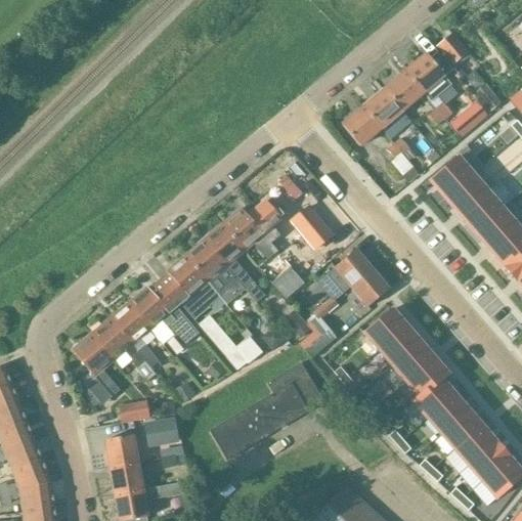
[(438,44),(453,62),(469,50),(452,32),(438,44)]
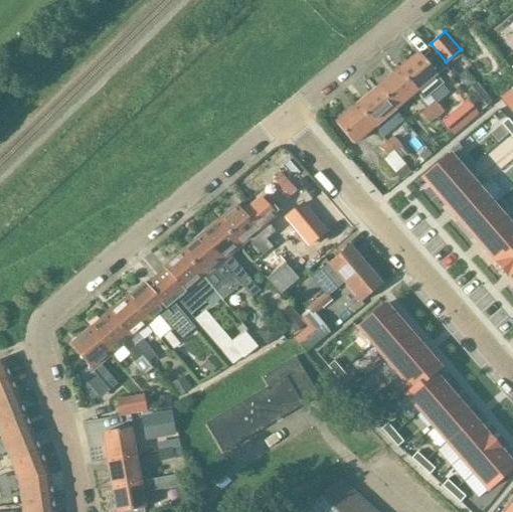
[(420,51),(399,69),(416,90),(438,71),(420,51)]
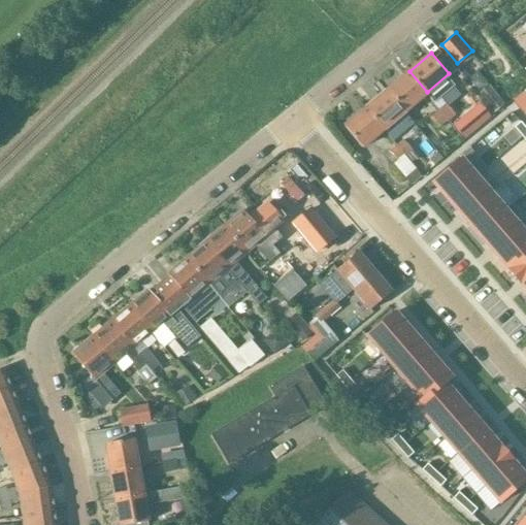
[(427,92),(409,71),(389,88),(406,109),(427,92)]
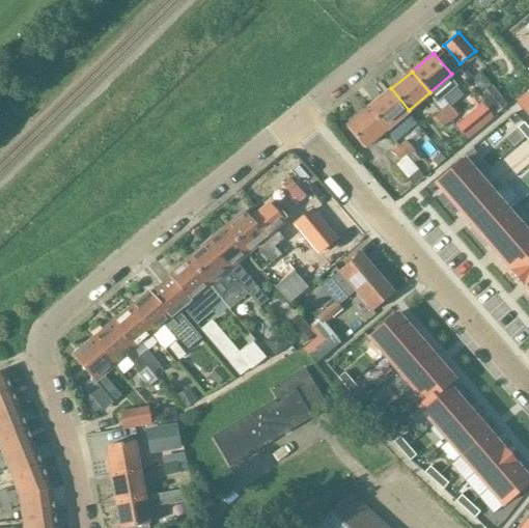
[(509,103),(494,83),(482,92),(499,112),(509,103)]
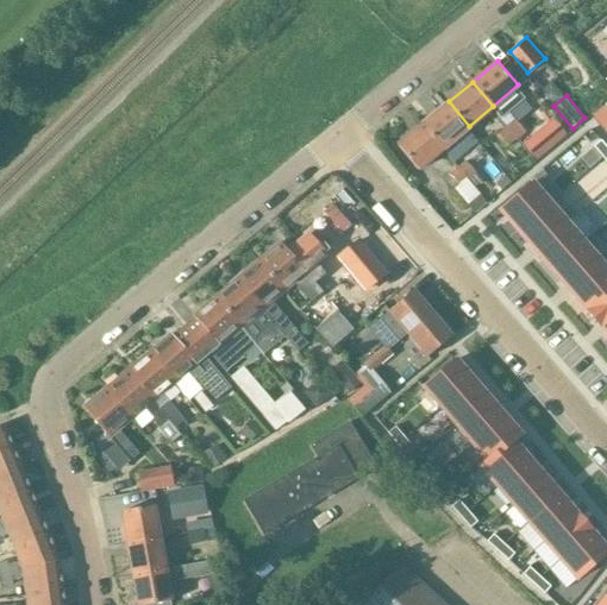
[(449,101),(424,123),(444,146),(469,126),(449,101)]
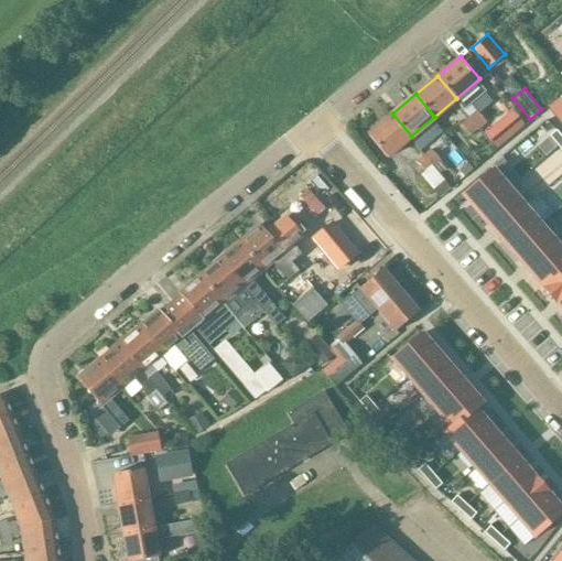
[(471,115),(479,126),(487,119),(478,109),(471,115)]
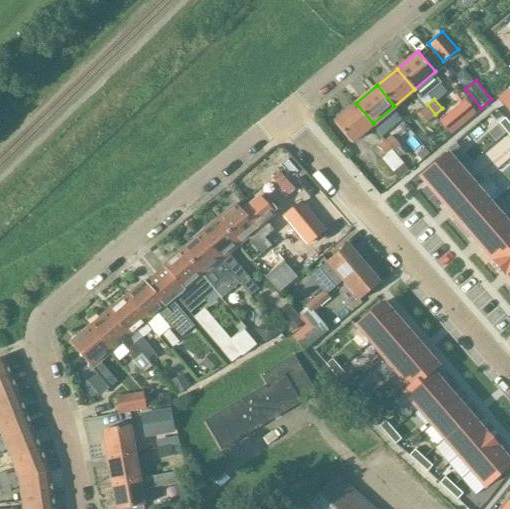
[(466,100),(441,121),(451,135),(477,113),(466,100)]
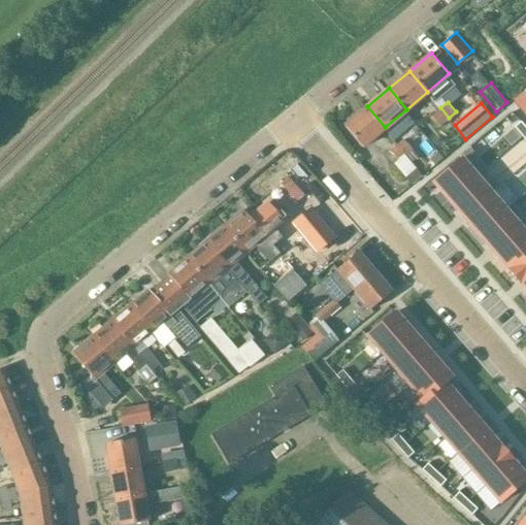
[(346,124),(364,145),(385,127),(367,106),(346,124)]
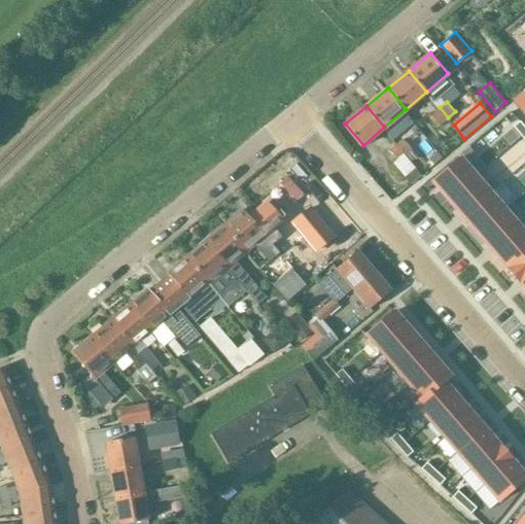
[(433,113),(441,123),(448,117),(440,107),(433,113)]
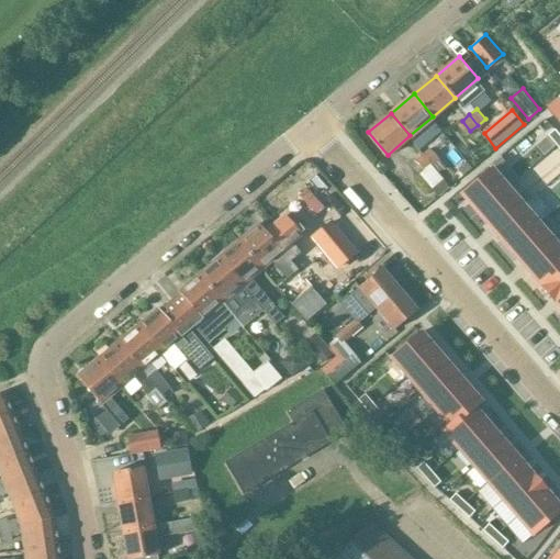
[(559,132),(556,127),(549,133),(558,143),(559,142),(559,132)]
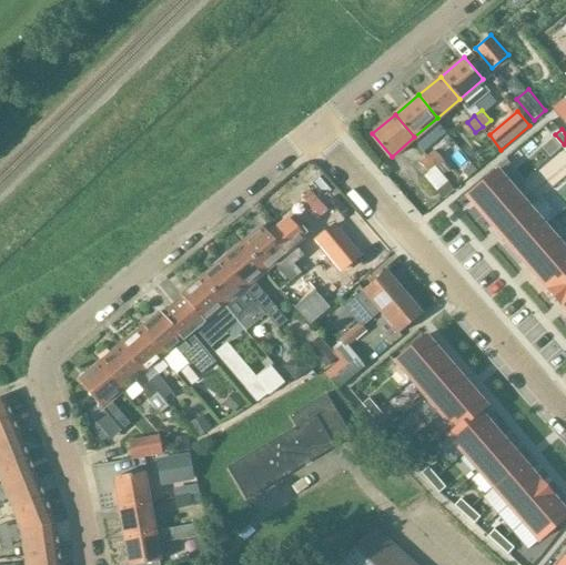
[(435,148),(428,153),(438,165),(445,159),(435,148)]
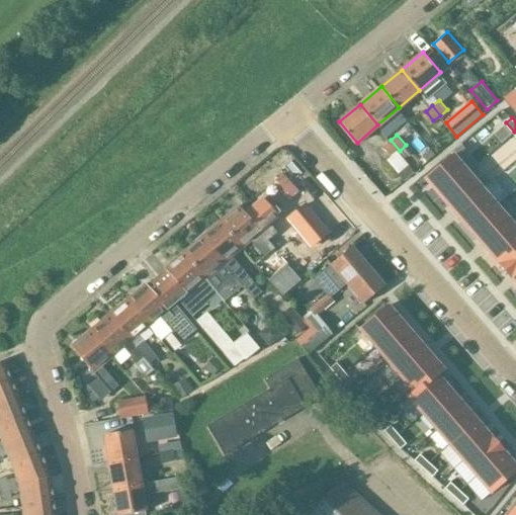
[(383,146),(392,157),(400,151),(391,140),(383,146)]
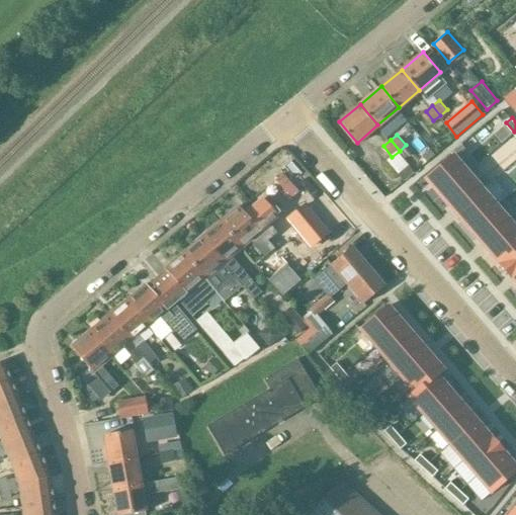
[(454,154),(427,177),(441,194),(468,170),(454,154)]
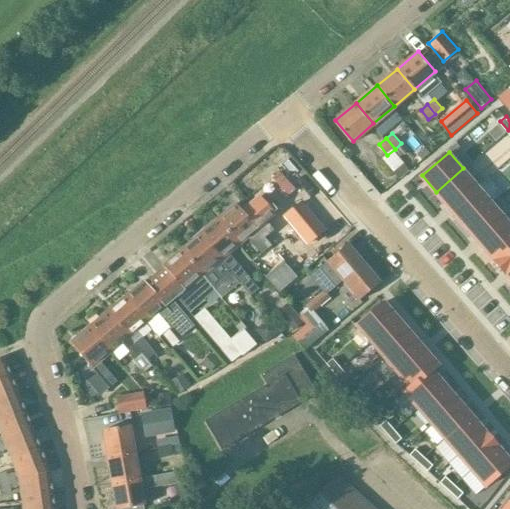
[(463,168),(436,192),(450,208),(477,185),(463,168)]
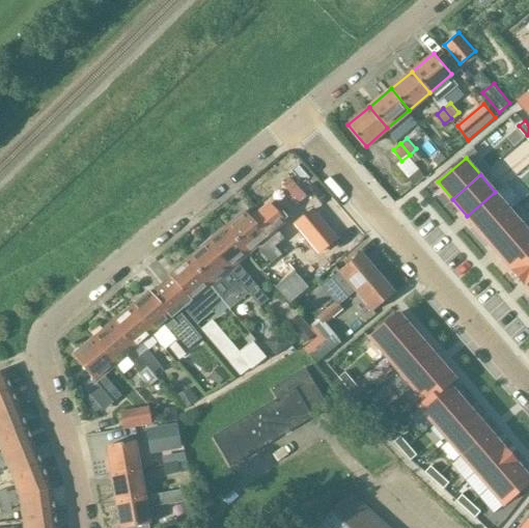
[(495,192),(467,216),(482,233),(509,209),(495,192)]
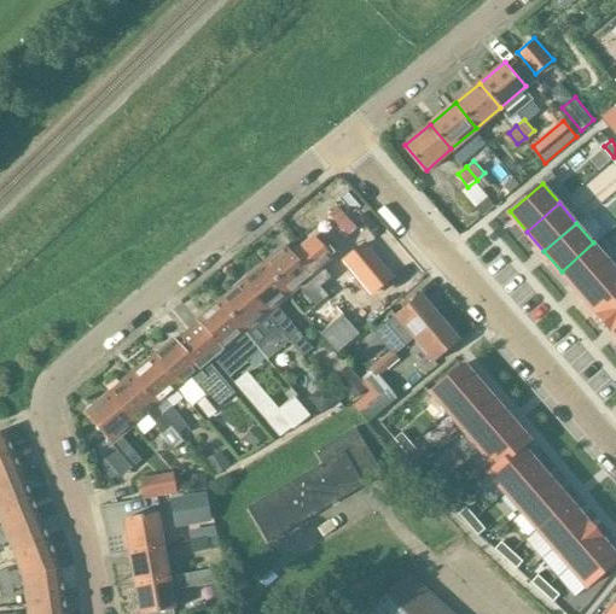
[(288,243),(265,262),(290,292),(301,282),(309,293),(331,275),(323,264),(331,257),(313,235),(294,251),(288,243)]
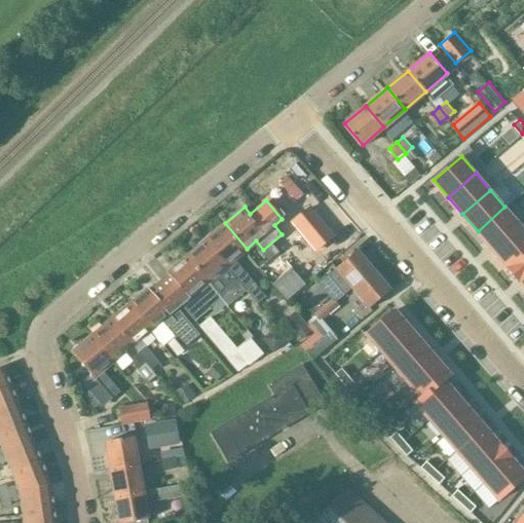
[(504,207),(478,231),(492,248),(520,224),(504,207)]
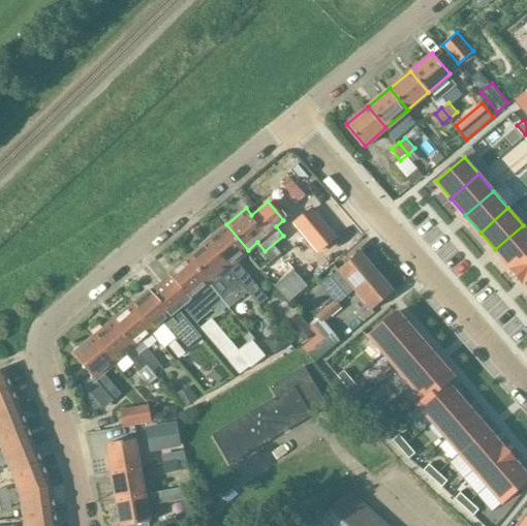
[(312,209),(295,223),(317,251),(336,237),(312,209)]
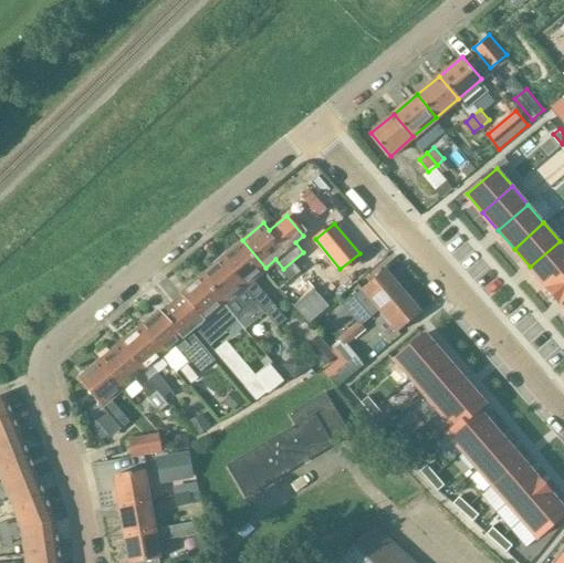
[(278,326),(279,325),(288,319),(253,278),(265,268),(242,240),(222,257),(268,311),(267,311),(278,326)]
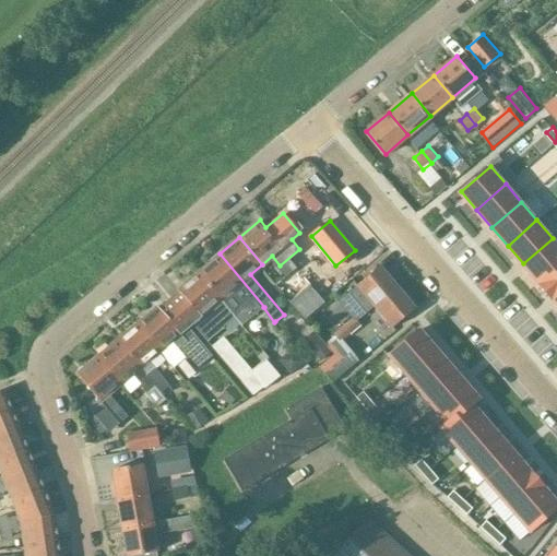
[(556,243),(553,238),(523,263),(538,282),(556,265),(556,243)]
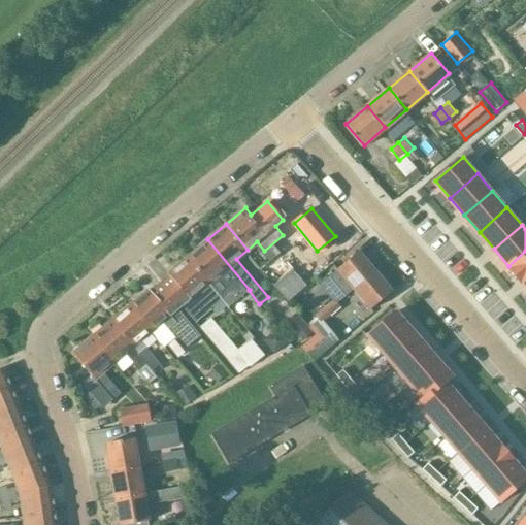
[(207,239),(189,255),(231,305),(249,290),(250,290),(207,239)]
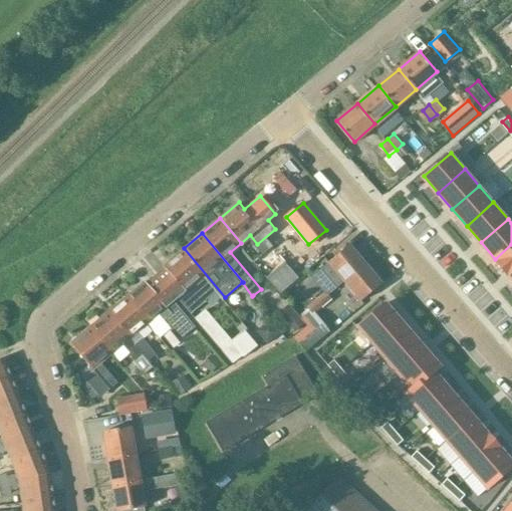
[(350,242),(329,260),(345,279),(367,261),(350,242)]
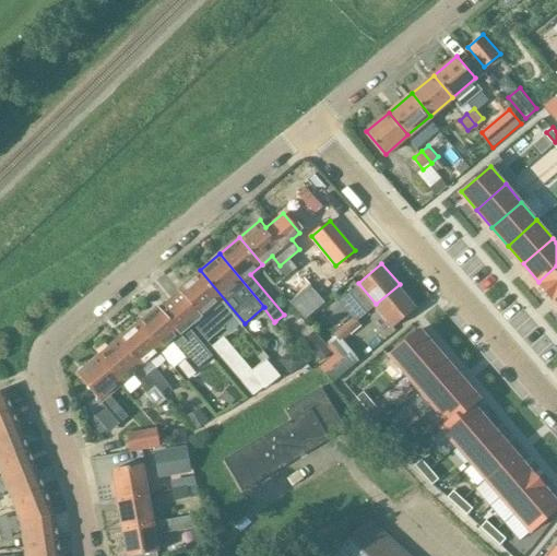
[(556,265),(538,282),(554,299),(556,297),(556,265)]
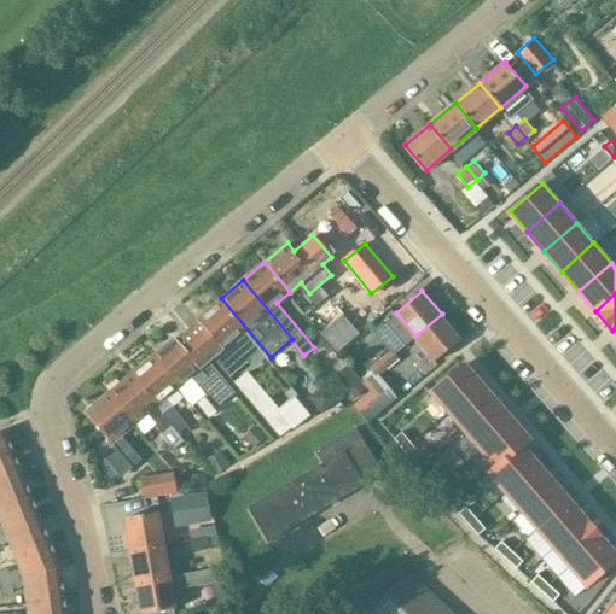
[(215,355),(231,375),(239,368),(248,361),(247,360),(260,349),(269,358),(271,357),(221,298),(198,317),(201,320),(190,329),(211,357),(215,355)]
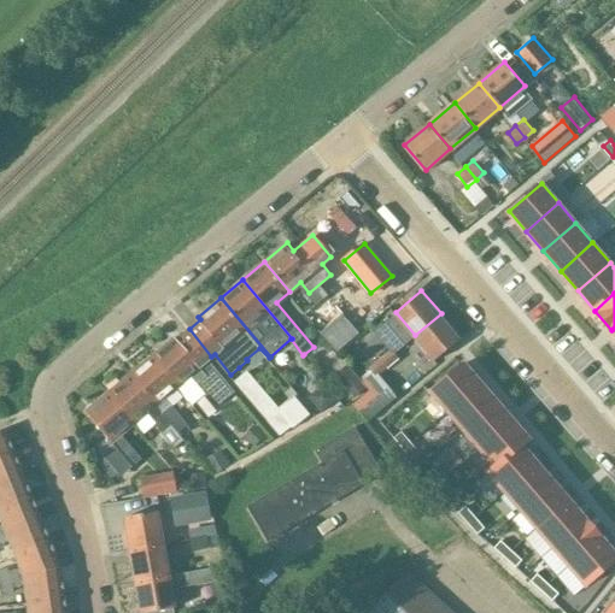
[(461,337),(441,313),(415,335),(434,358),(461,337)]
